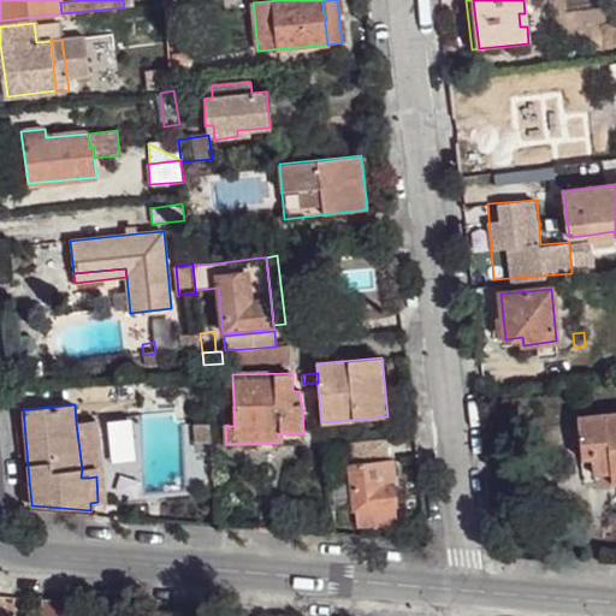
[(591,457),(592,473),(610,472),(615,471),(615,413),(576,418),(580,458),(591,457)]
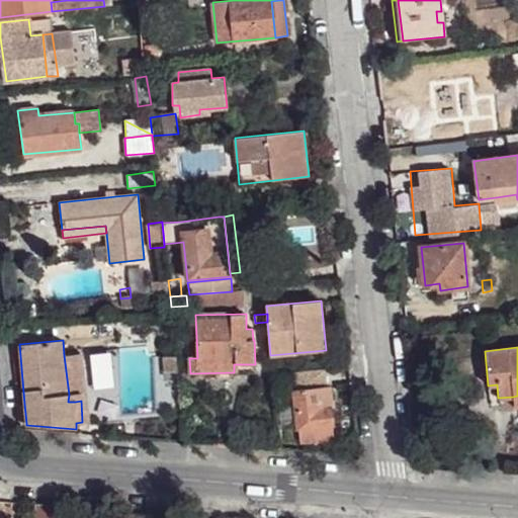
[(166,373),(178,372),(176,356),(164,358),(166,373)]
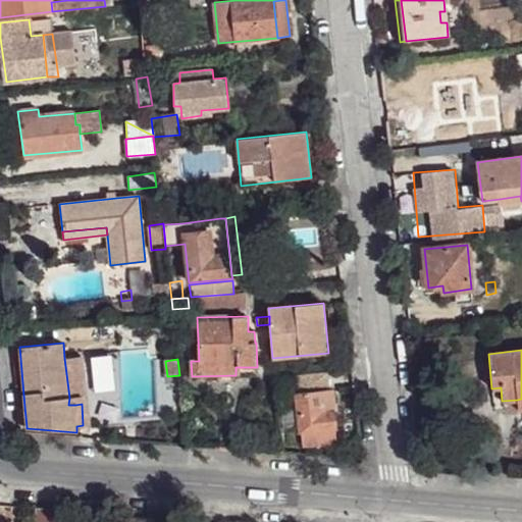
[(297,394),(304,447),(338,446),(331,392),(297,394)]
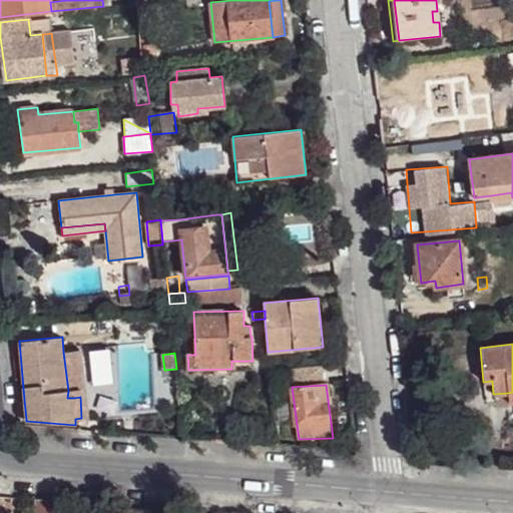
[(35,499),(35,512),(58,512),(58,501),(35,499)]
